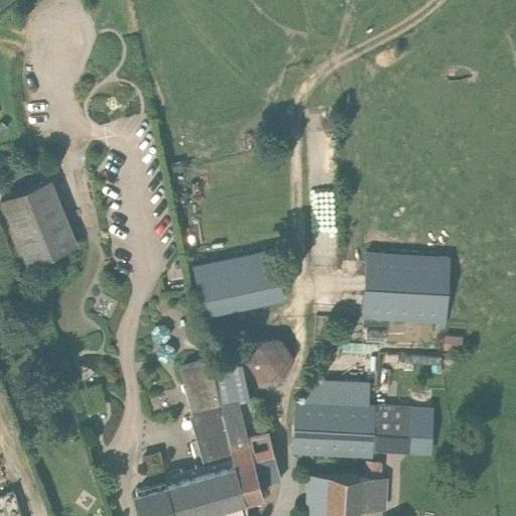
[(79,243),(50,175),(0,196),(0,200),(26,265),(79,243)]
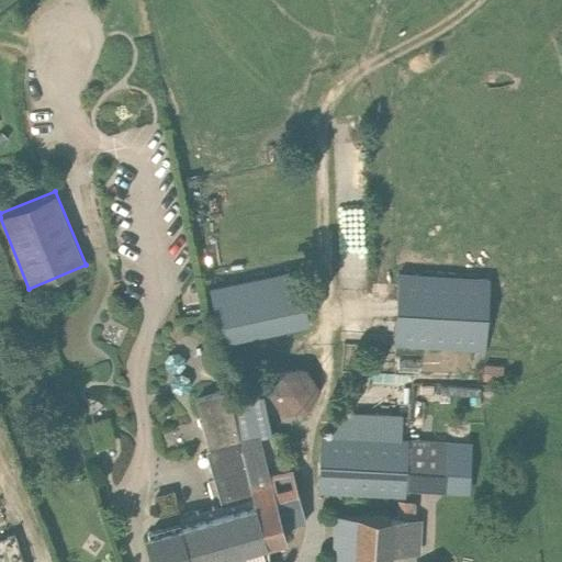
[(298,266),(210,283),(221,335),(307,317),(298,266)]
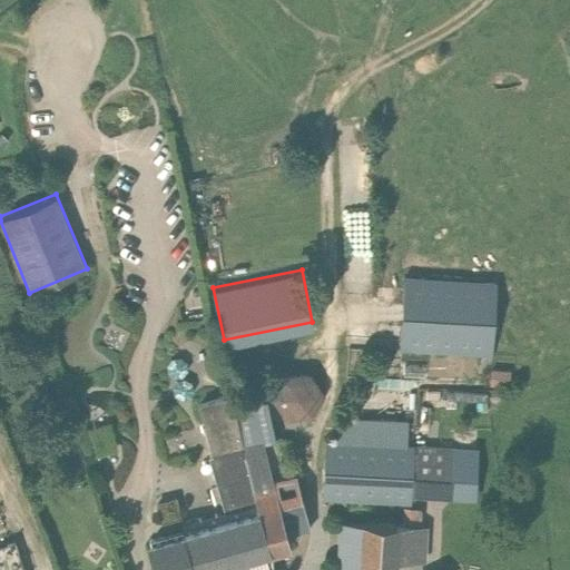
[(399,351),(491,356),(497,282),(404,275),(399,351)]
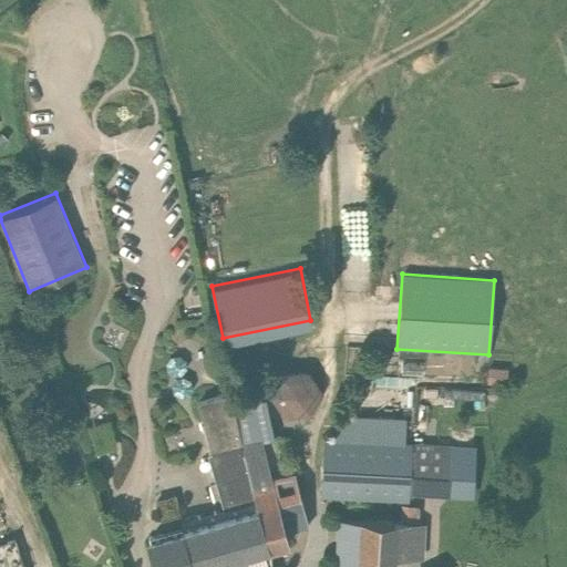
[(308,367),(281,368),(272,390),(285,411),(310,409),(321,388),(308,367)]
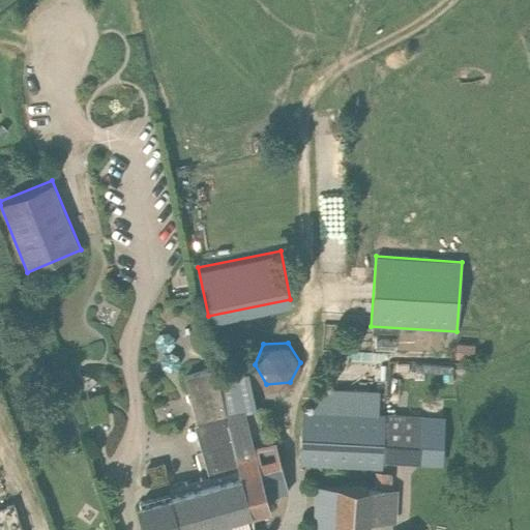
[(251,510),(252,514),(270,509),(267,497),(288,493),(274,440),(254,445),(244,413),(256,411),(247,373),(218,379),(215,366),(214,367),(252,510),(251,510)]
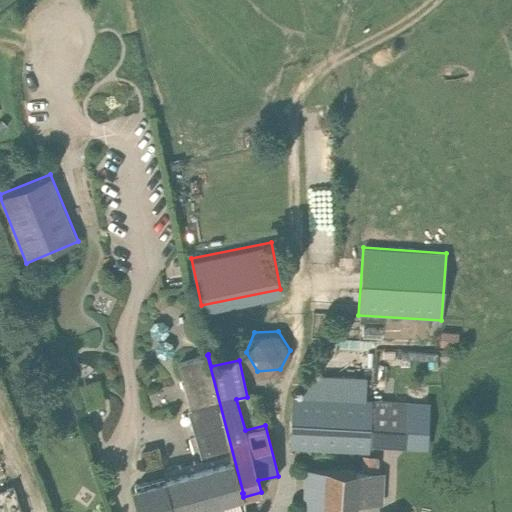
[(198,511),(197,507),(242,493),(243,493),(207,355),(179,363),(193,410),(194,409),(210,466),(167,478),(158,446),(139,451),(148,483),(134,487),(140,511),(198,511)]
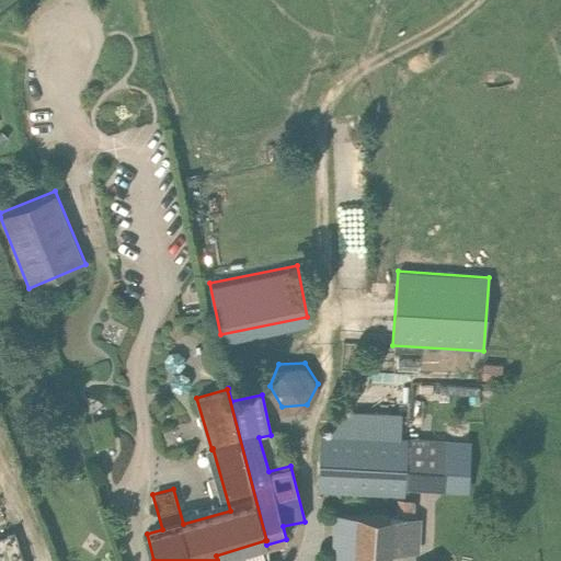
[(361,439),(363,411),(332,410),(331,434),(320,432),(317,492),(404,497),(404,490),(409,444),(361,439)]
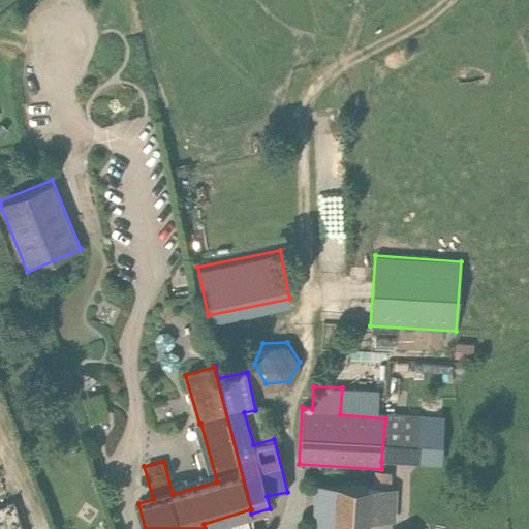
[(377,412),(378,390),(342,387),(340,414),(385,418),(385,412),(377,412)]
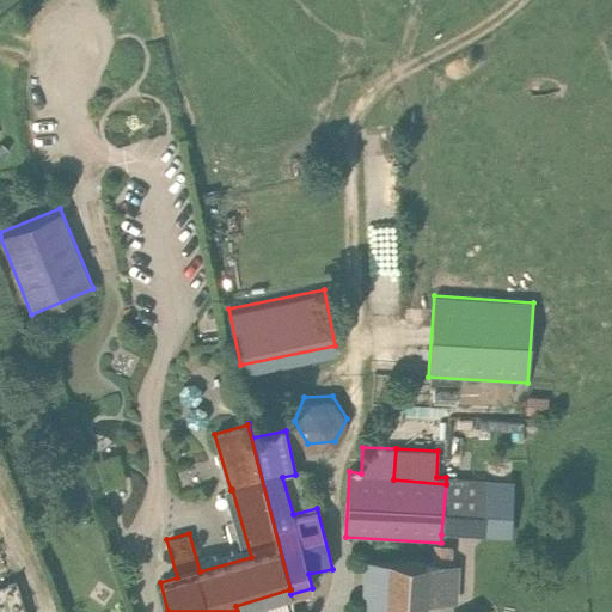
[(446,477),(446,484),(441,534),(484,537),(488,479),(446,477)]
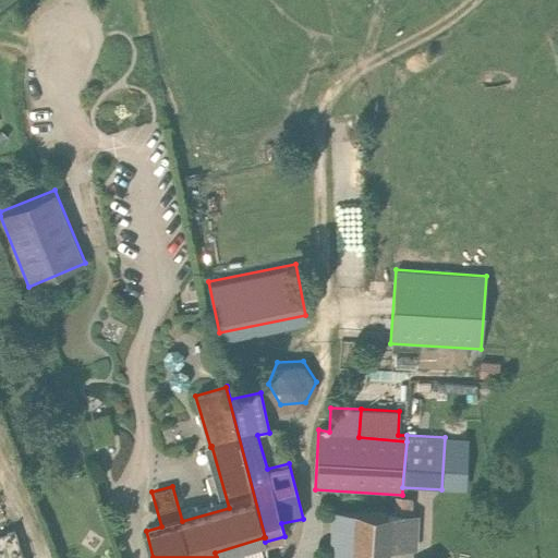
[(353,512),(331,510),(329,557),(385,557),(387,544),(414,545),(416,514),(409,514),(410,496),(395,496),(393,513),(353,511),(353,512)]
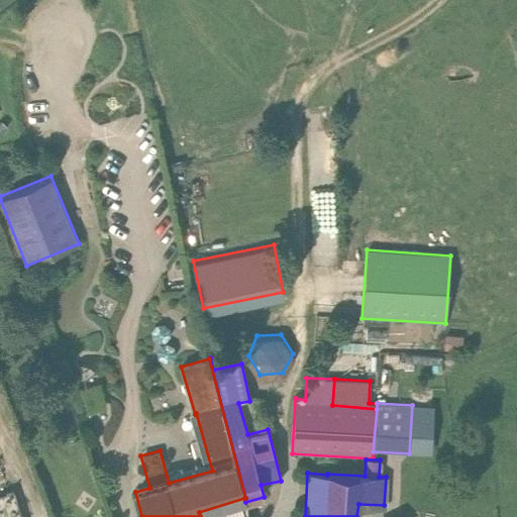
[(21,516),(12,490),(0,494),(0,516),(21,516)]
